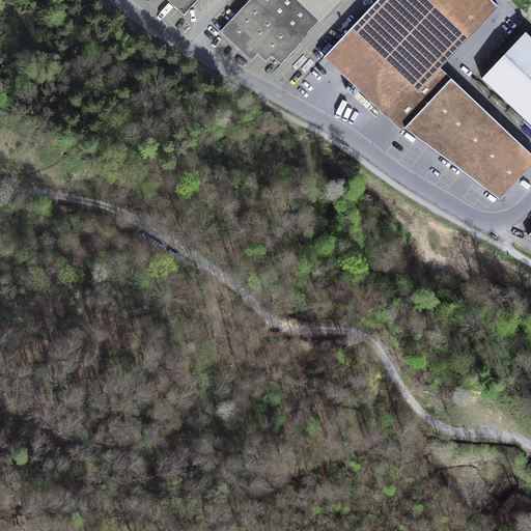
[(166,0),(185,17),(199,0),(166,0)]
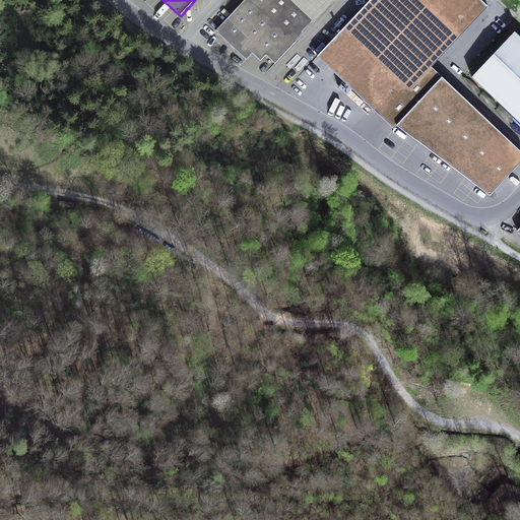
[(275,0),(245,0),(215,31),(246,60),(252,54),(258,48),(266,56),(275,64),(296,43),(263,13),(275,0)]
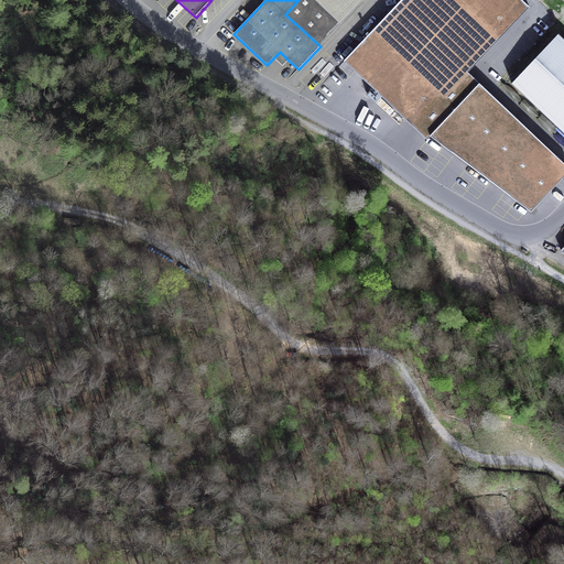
[(360,0),(299,0),(285,14),(321,46),(311,36),(331,15),(340,24),(362,1),(360,0)]
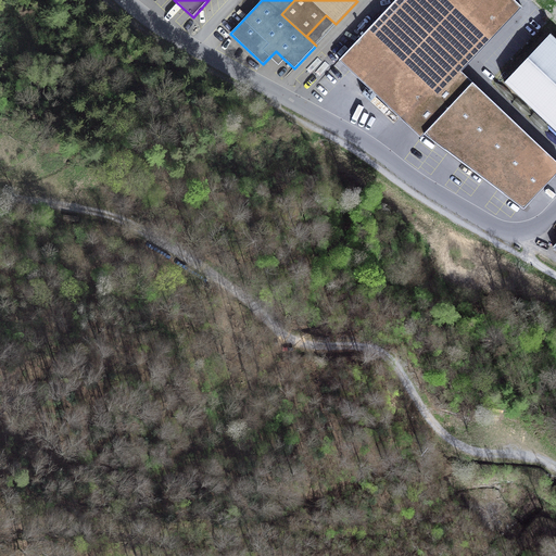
[(396,0),(339,61),(400,118),(510,0),(396,0)]
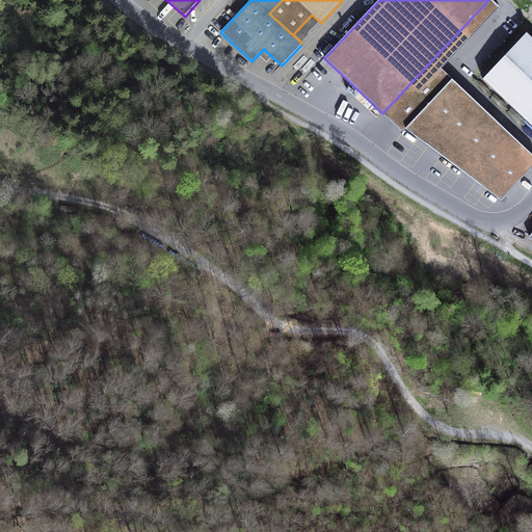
[(500,7),(491,0),(488,0),(382,113),(395,125),(402,132),(405,129),(452,79),(446,73),(442,69),(500,7)]
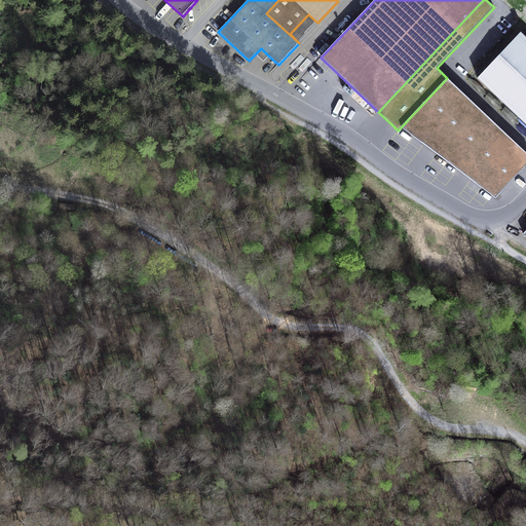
[(290,34),(299,43),(317,23),(308,14),(290,34)]
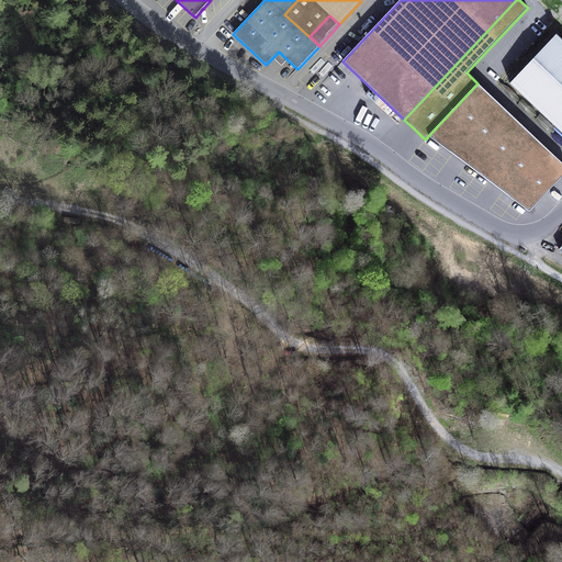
[(561,132),(561,40),(557,35),(510,83),(561,132)]
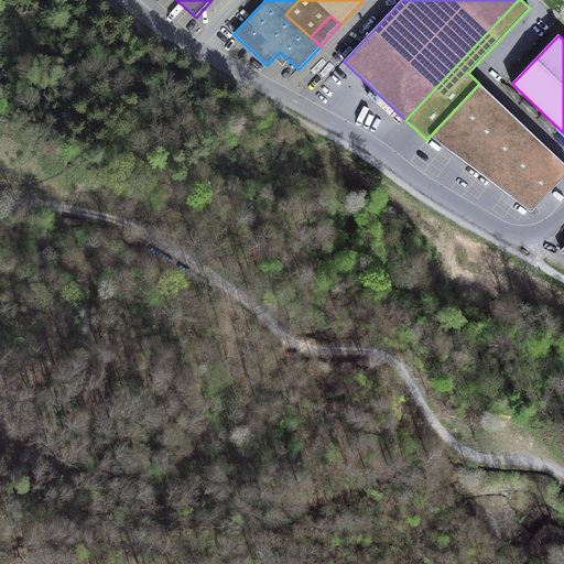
[(283,66),(289,61),(280,52),(273,58),(283,66)]
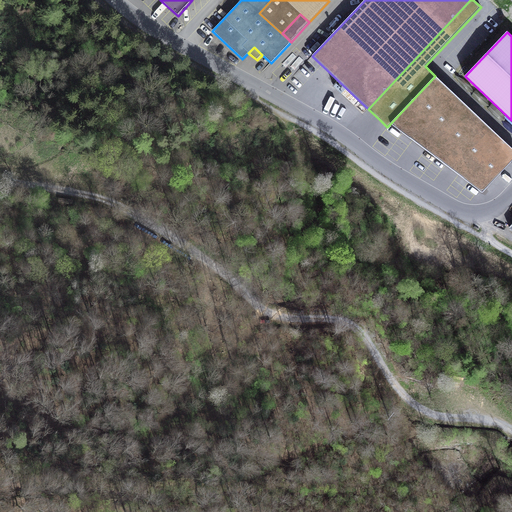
[(511,148),(435,76),(390,124),(482,193),(511,161),(511,148)]
